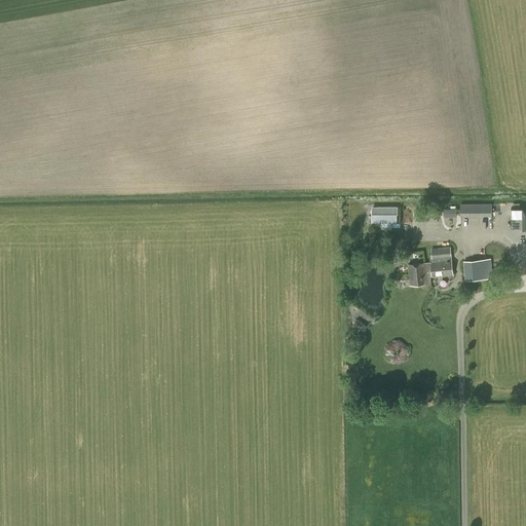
[(460,216),(491,216),(491,203),(460,203),(460,216)]
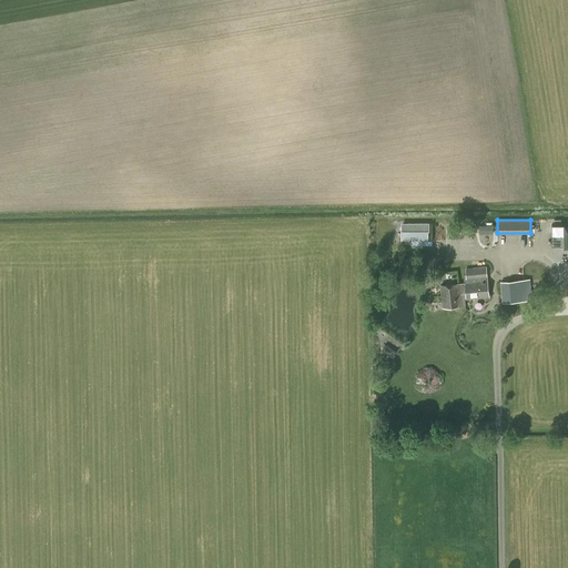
[(429,223),(406,223),(406,231),(402,231),(402,240),(428,240),(428,232),(429,232),(429,223)]
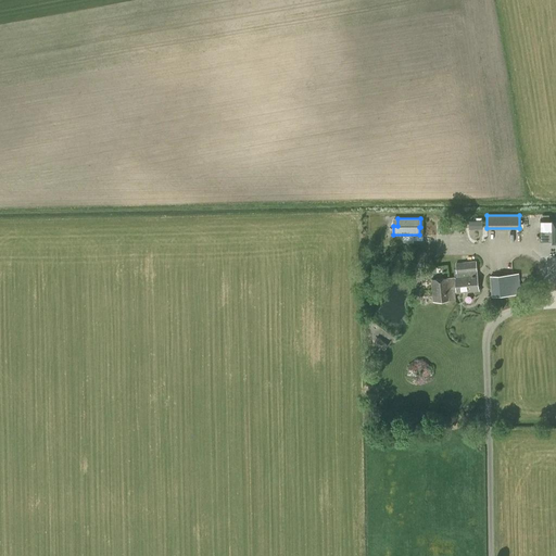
[(552,243),(555,242),(555,218),(552,219),(552,230),(540,230),(540,240),(552,240),(552,243)]
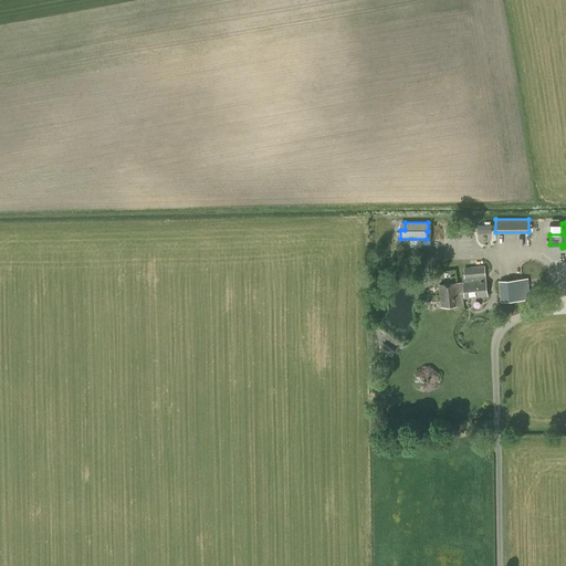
[(463,282),(465,299),(489,295),(485,266),(462,270),(464,282),(463,282)]
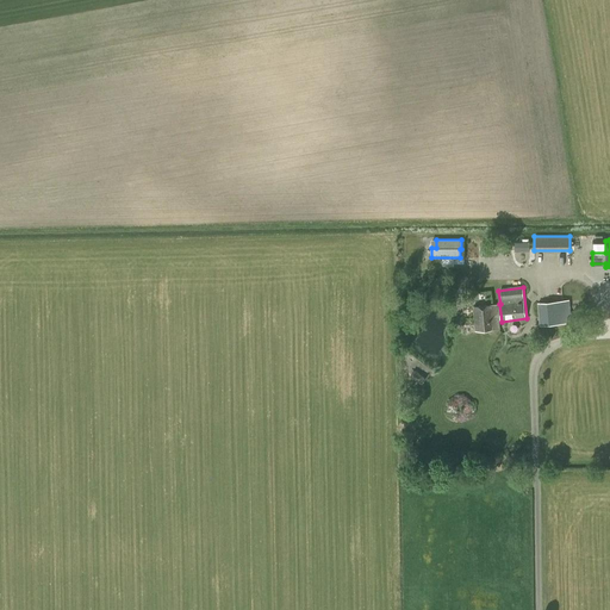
[(540,300),(541,323),(572,322),(572,299),(540,300)]
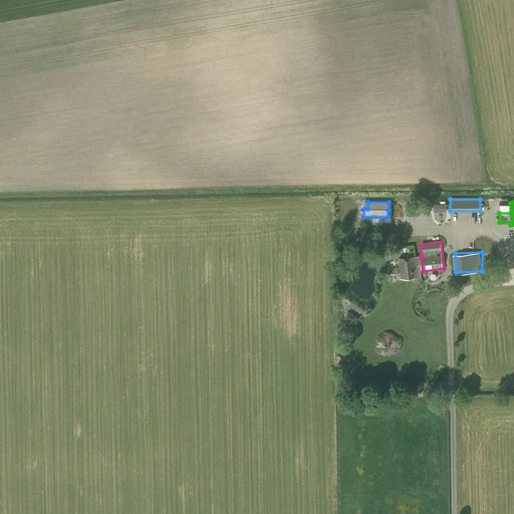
[(421,271),(423,271),(421,256),(400,259),(402,279),(422,277),(421,271)]
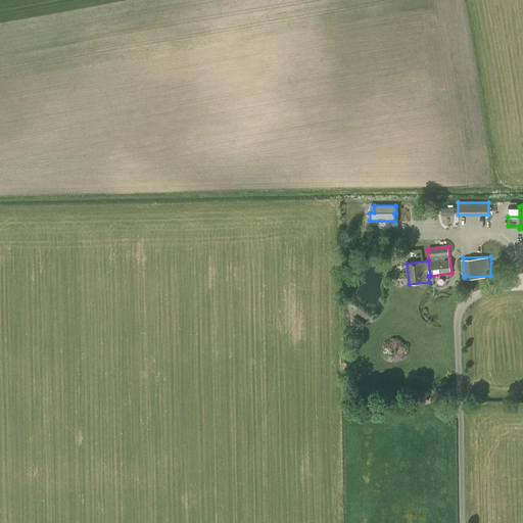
[(362,329),(365,324),(354,318),(351,323),(362,329)]
